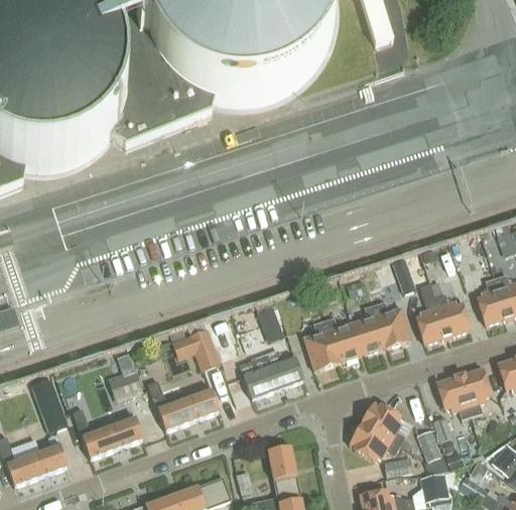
[(145,6),(145,11),(145,17),(146,22),(147,28),(148,33),(149,38),(151,43),(153,49),(155,53),(158,58),(161,64),(164,68),(167,73),(171,77),(175,81),(179,84),(183,88),(187,91),(192,94),(198,96),(203,98),(208,100),(213,102),(218,104),(224,105),(229,106),(235,106),(240,106),(245,106),(251,106),(256,105),(262,104),(267,102),(272,101),(277,98),(282,96),(287,94),(292,91),(296,88),(300,84),(304,81),(308,77),(312,73),(315,68),(318,64),(321,58),(325,53),(327,49),(329,43),(331,38),(332,33),(333,28),(334,22),(335,17),(335,11),(335,6),(334,0),(146,0),(145,6)]
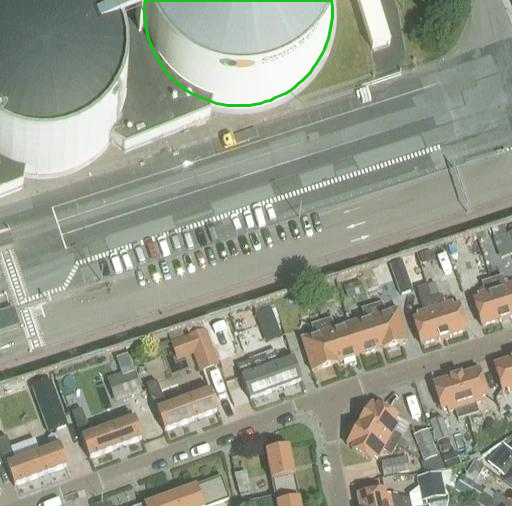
[(356,0),(371,47),(388,42),(375,0),(356,0)]
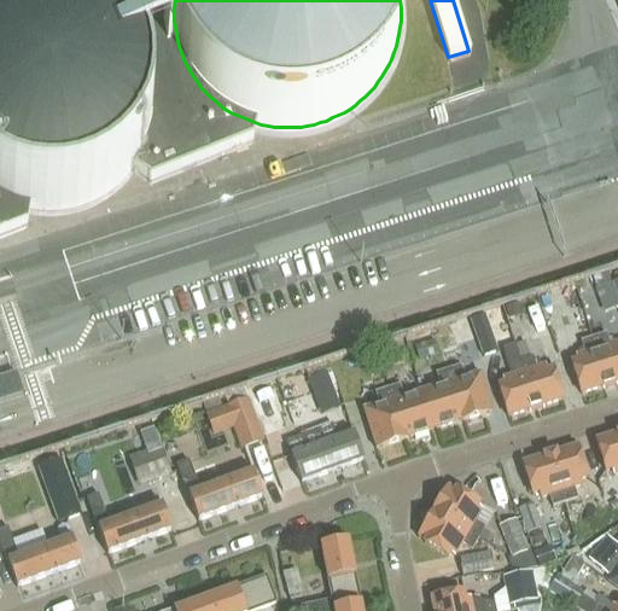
[(0,195),(1,196),(6,199),(12,202),(17,203),(23,205),(29,207),(35,208),(41,208),(47,209),(53,209),(60,208),(66,208),(73,207),(79,204),(83,203),(89,201),(95,198),(100,195),(105,191),(111,188),(115,184),(120,180),(124,175),(128,170),(132,166),(135,161),(138,156),(141,150),(144,144),(145,138),(147,133),(149,127),(149,121),(150,115),(150,108),(150,102),(149,95),(149,89),(147,83),(145,77),(143,71),(141,67),(138,60),(135,56),(132,50),(128,45),(123,40),(120,36),(115,31),(110,28),(105,24),(100,21),(94,18),(88,16),(83,13),(77,11),(71,10),(65,9),(59,9),(53,7),(46,7),(40,9),(34,9),(28,10),(22,11),(16,13),(11,16),(5,18),(0,21),(0,195)]
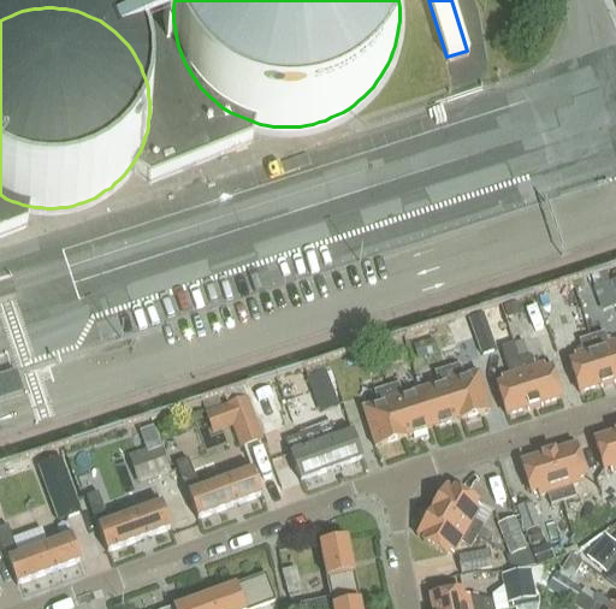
[(605,265),(591,270),(594,282),(609,277),(605,265)]
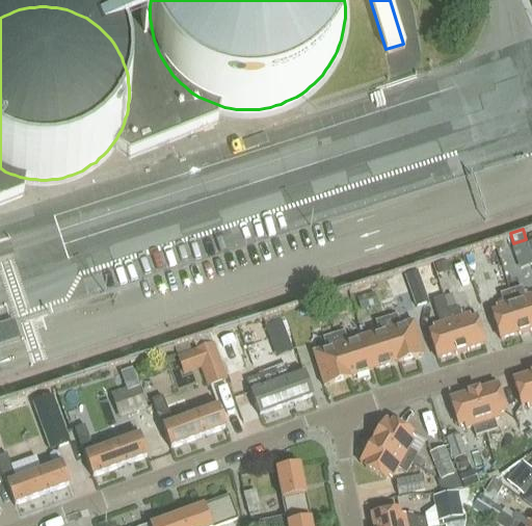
[(520,263),(531,259),(531,253),(528,238),(526,239),(513,243),(520,263)]
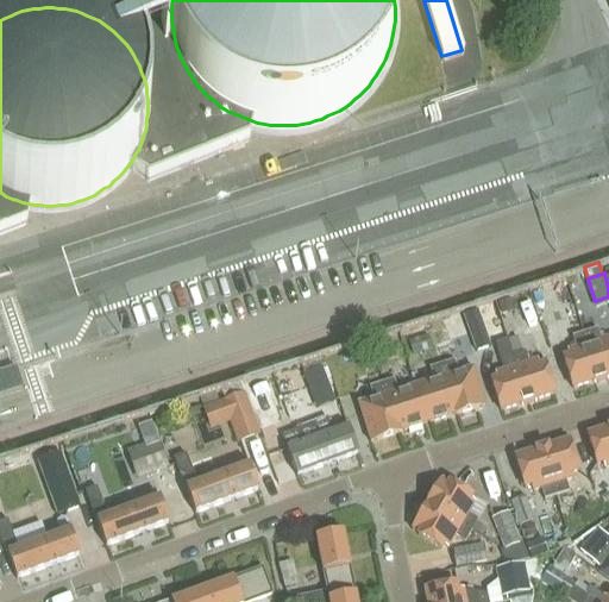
[(514,302),(510,294),(497,298),(501,307),(514,302)]
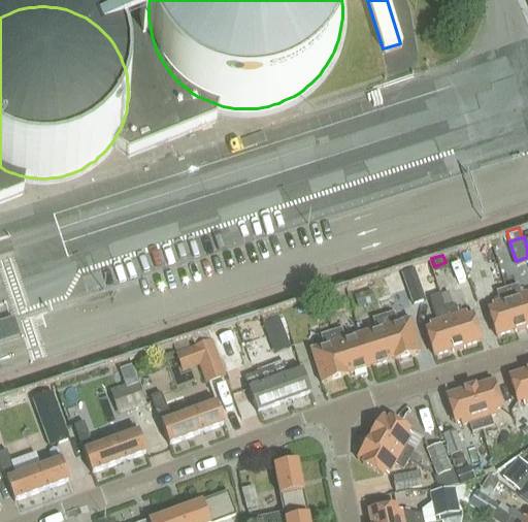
[(401,268),(413,299),(426,294),(415,263),(401,268)]
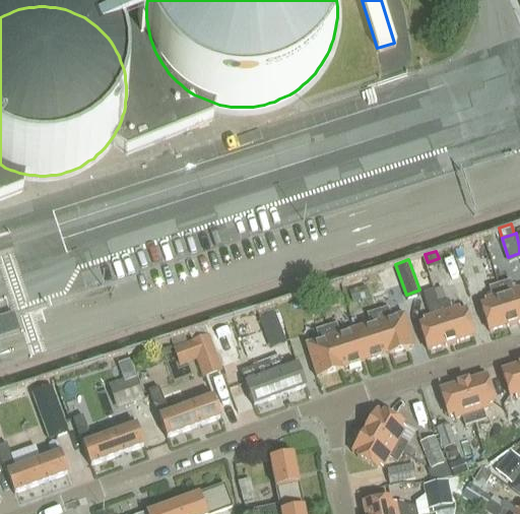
[(385,276),(392,300),(404,296),(397,272),(385,276)]
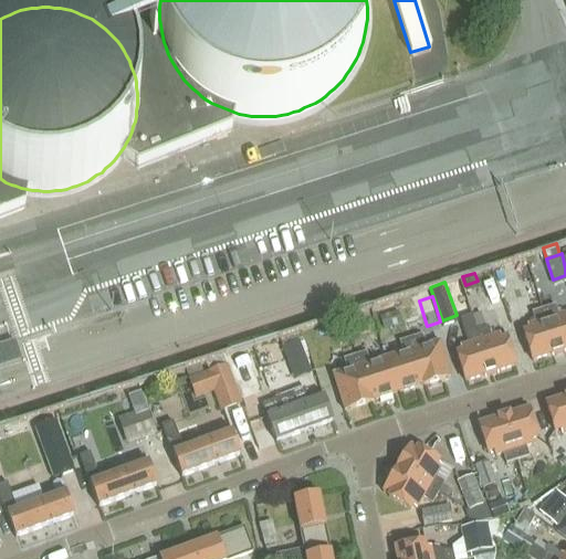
[(543,304),(546,315),(556,348),(565,345),(565,310),(565,308),(559,310),(556,299),(543,303),(543,304)]
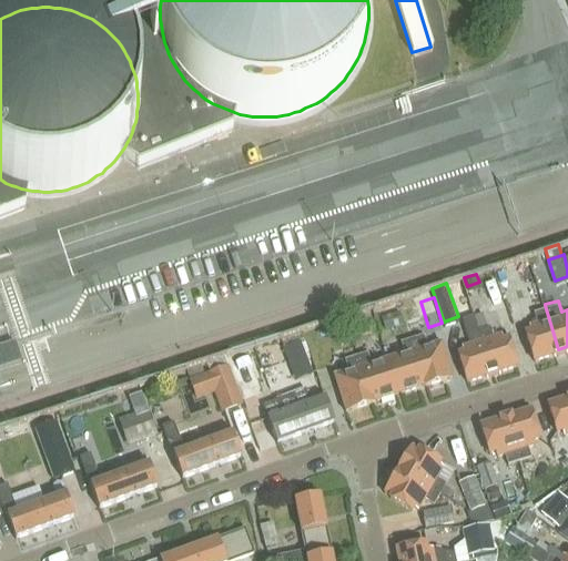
[(404,319),(401,306),(383,312),(386,325),(404,319)]
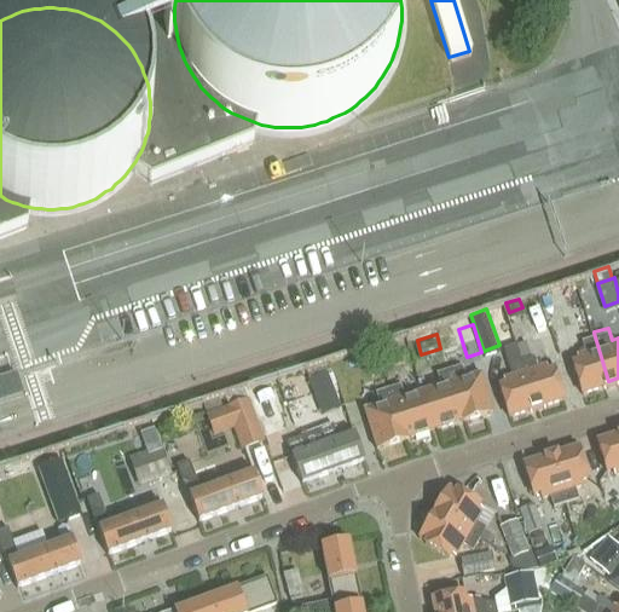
[(515,340),(534,404),(562,396),(553,364),(545,367),(544,361),(537,363),(528,336),(515,340)]
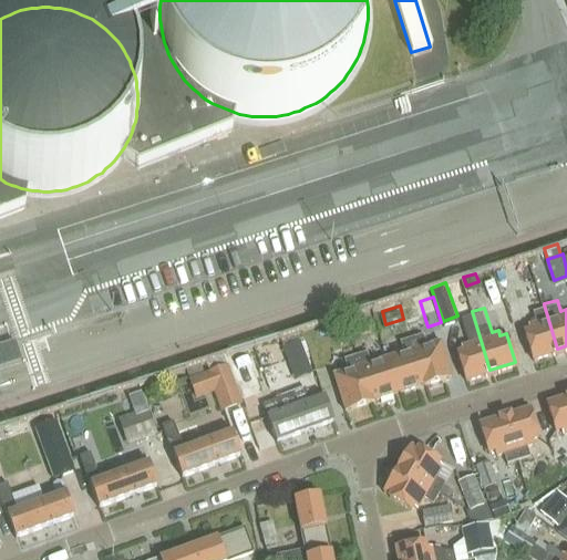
[(462,314),(470,339),(461,342),(462,346),(456,349),(465,377),(490,370),(472,311),(462,314)]
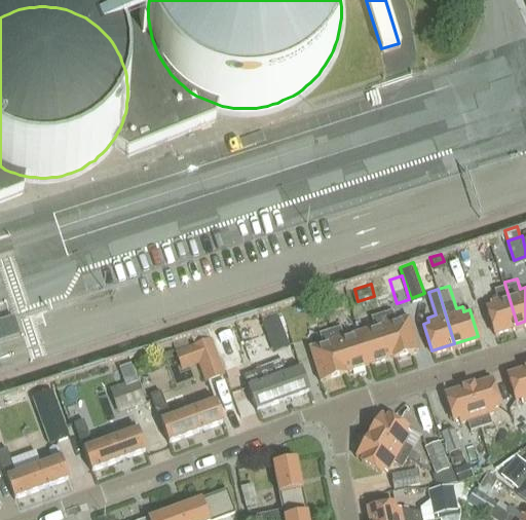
[(494,331),(517,324),(508,293),(490,298),(491,302),(486,304),(494,331)]
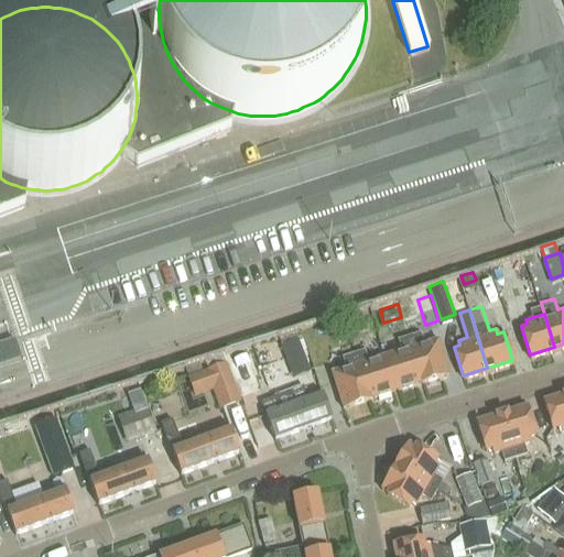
[(407,332),(421,380),(447,372),(436,335),(423,338),(420,329),(407,332)]
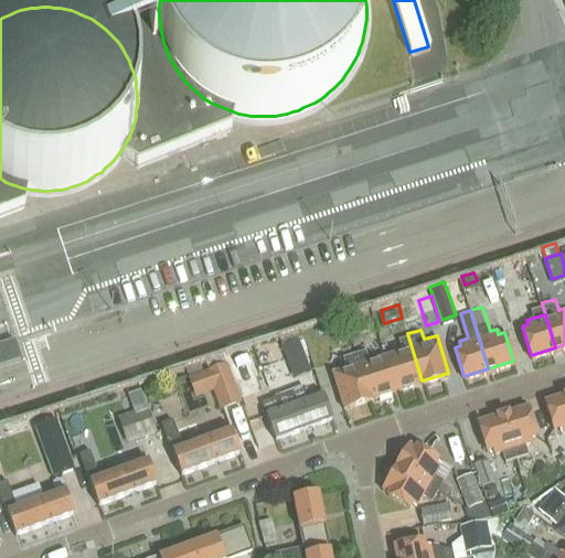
[(384,351),(396,389),(422,381),(407,333),(398,336),(402,345),(384,351)]
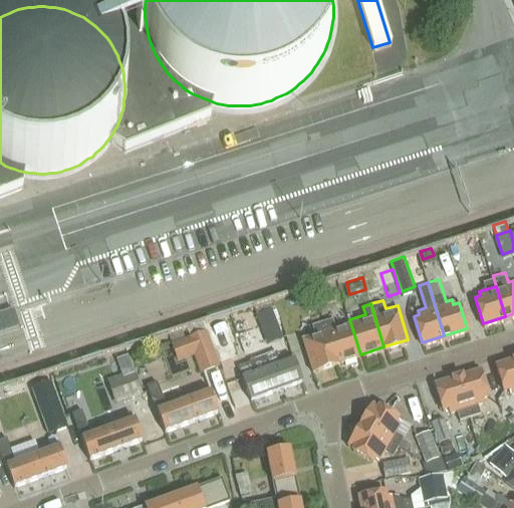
[(256,310),(267,339),(283,334),(272,304),(256,310)]
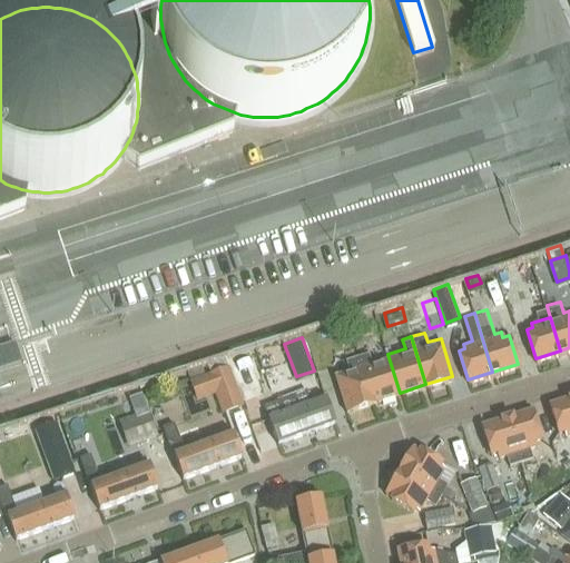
[(16,338),(0,343),(0,365),(21,358),(16,338)]
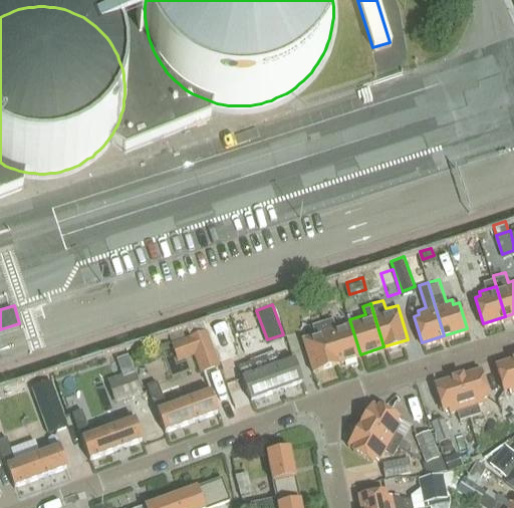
[(336,361),(360,354),(349,319),(335,324),(332,315),(322,318),(336,361)]
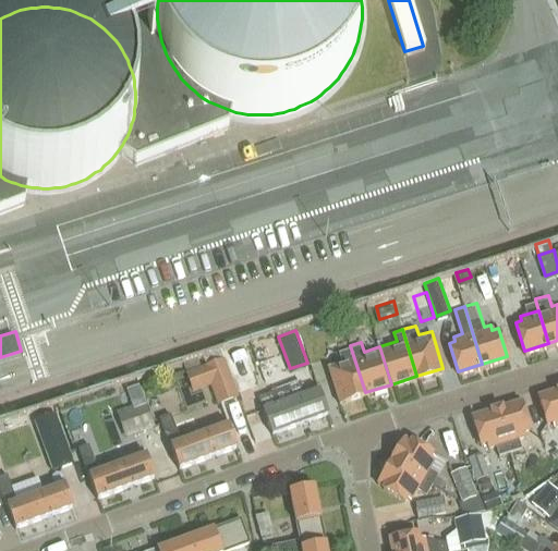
[(338,350),(341,358),(327,363),(339,400),(365,392),(350,345),(338,350)]
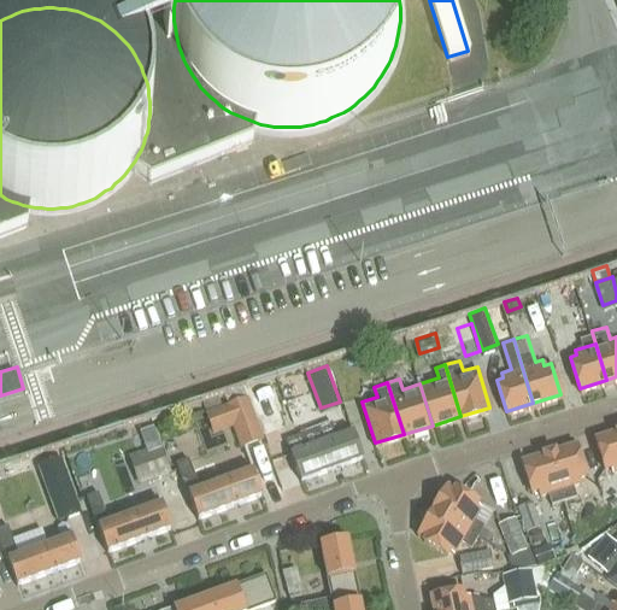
[(225,402),(241,444),(264,435),(248,393),(225,402)]
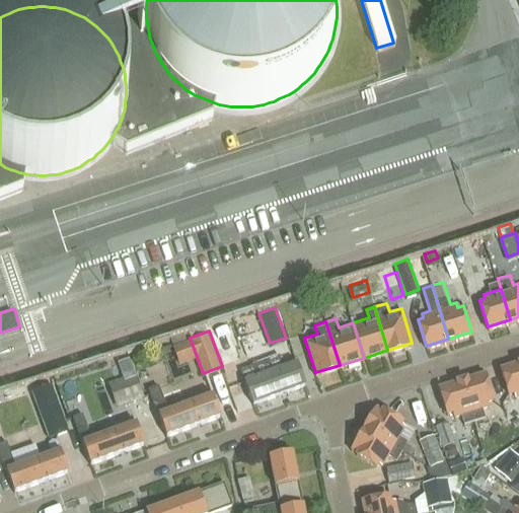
[(304,382),(305,382),(297,359),(296,359),(296,360),(284,364),(280,353),(242,366),(242,367),(246,377),(244,378),(252,401),(253,400),(294,386),(304,382)]
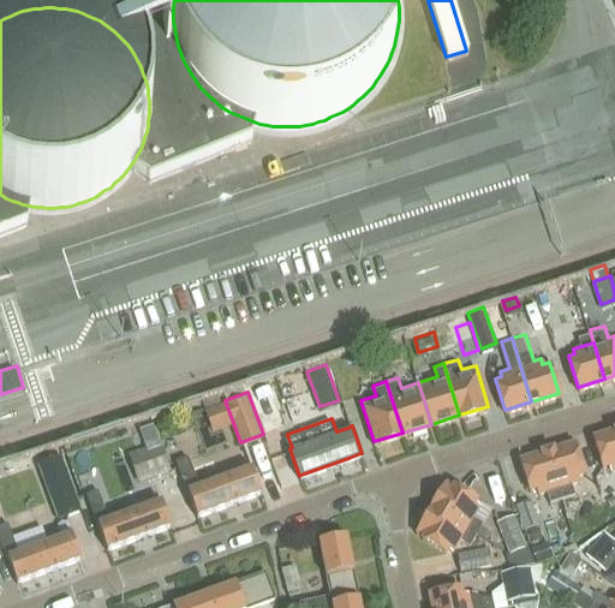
[(139,425),(145,443),(159,439),(153,421),(139,425)]
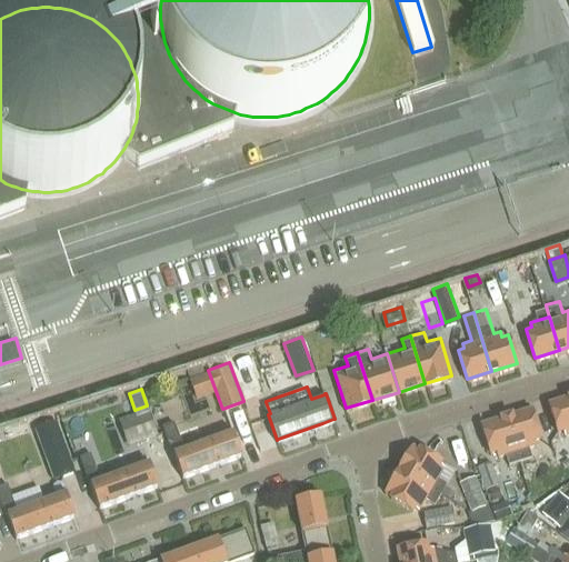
[(568,431),(568,393),(548,401),(557,430),(563,429),(565,432),(568,431)]
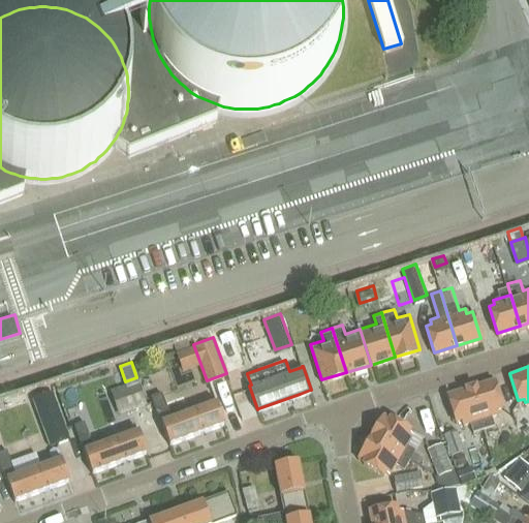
[(498,421),(495,411),(497,410),(496,407),(503,405),(494,377),(470,385),(483,425),(498,421)]
